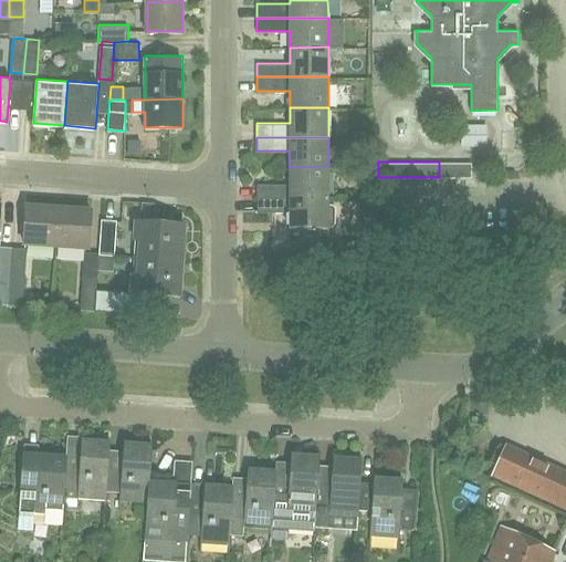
[(257,197),(328,197),(328,166),(290,167),(290,183),(257,183),(257,197)]
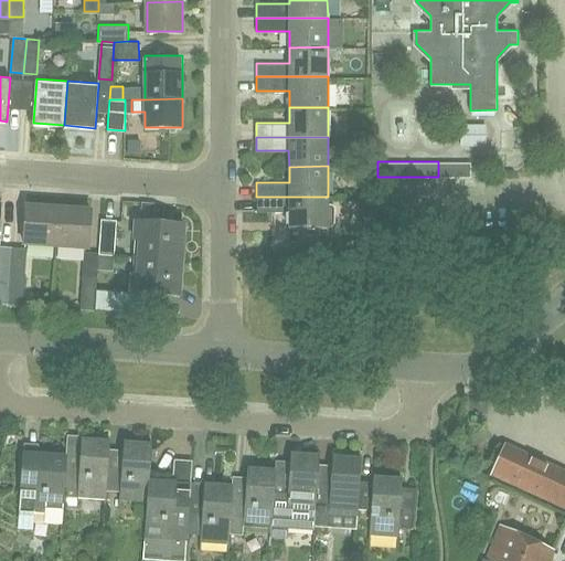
[(328,203),(328,197),(256,197),(256,210),(289,210),(288,226),(328,228),(328,224),(331,224),(334,222),(334,205),(331,203),(328,203)]
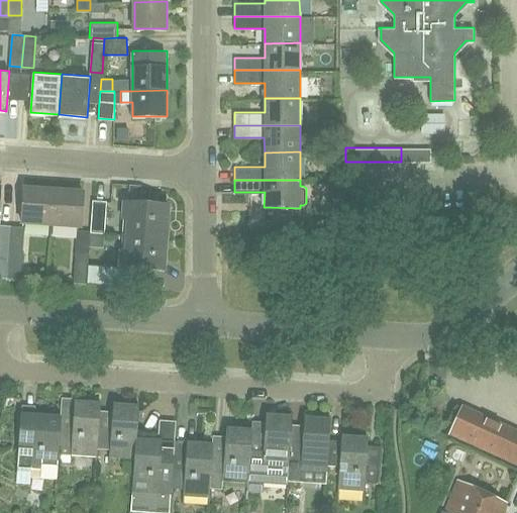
[(50,223),(53,190),(23,188),(21,221),(50,223)]
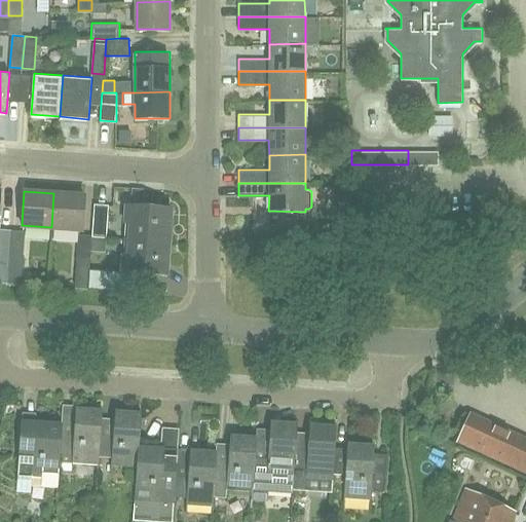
[(84,195),(53,193),(51,227),(82,229),(84,195)]
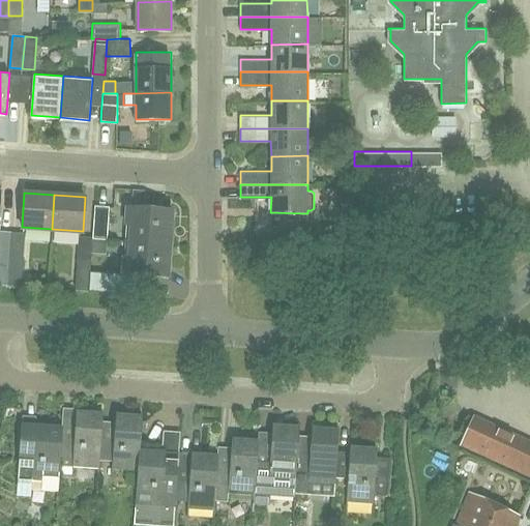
[(92,237),(108,239),(110,206),(97,205),(95,205),(92,237)]
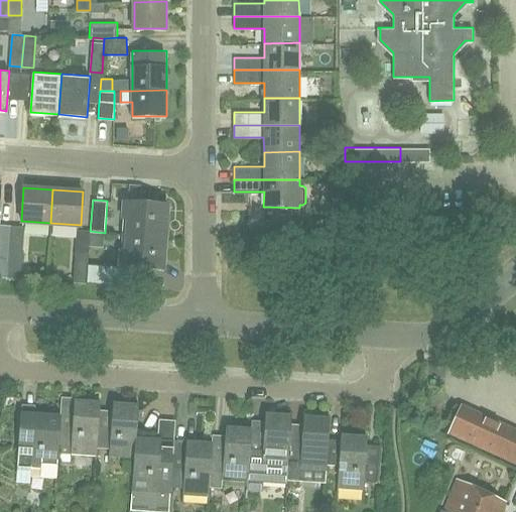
[(124,201),(123,217),(127,218),(126,233),(165,236),(168,204),(139,202),(127,201),(124,201)]
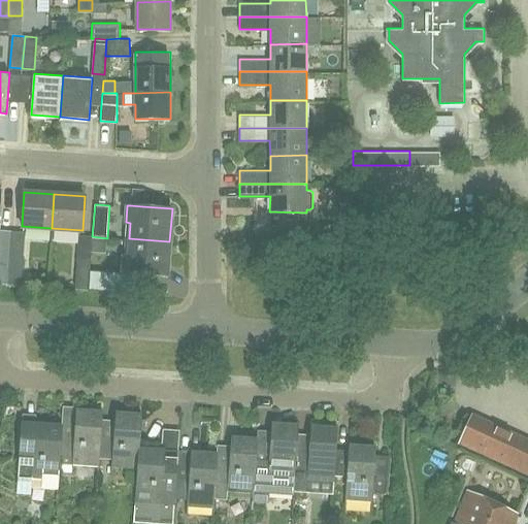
[(0,282),(7,283),(9,255),(11,229),(0,228),(0,282)]
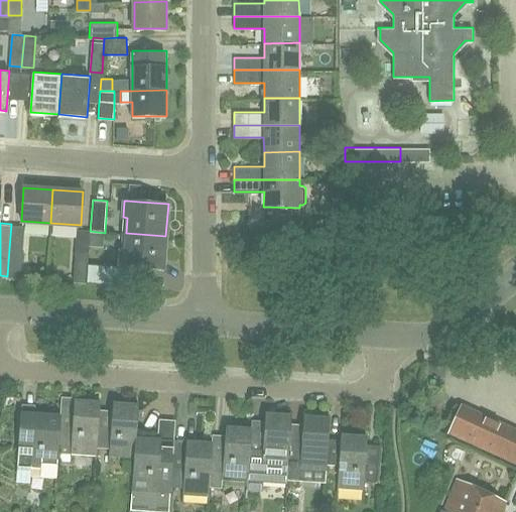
[(7,276),(20,277),(23,225),(11,224),(9,249),(7,276)]
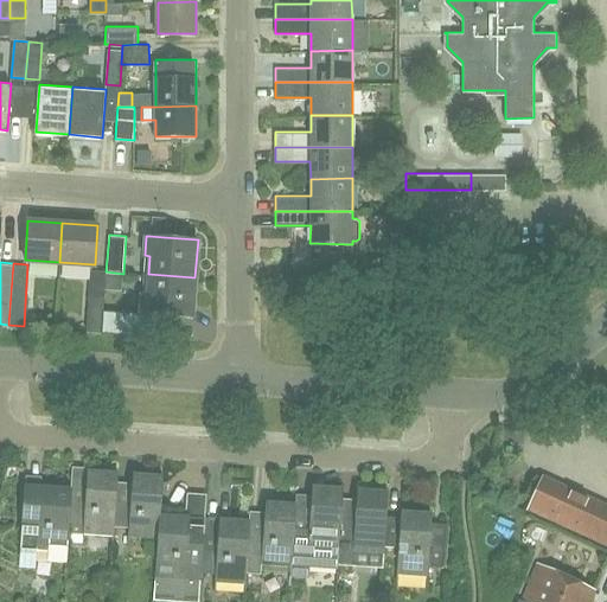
[(90,270),(89,296),(104,298),(104,288),(106,271),(90,270)]
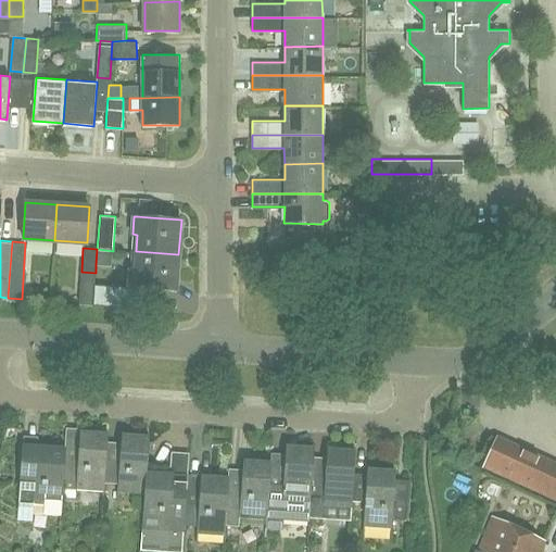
[(95,283),(93,303),(97,303),(97,304),(148,308),(149,308),(151,287),(176,289),(178,254),(136,251),(135,268),(129,268),(128,286),(128,290),(112,289),(112,285),(95,283)]
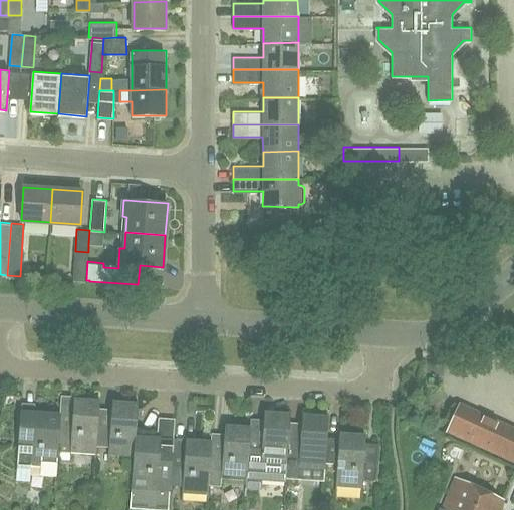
[(75,252),(73,279),(85,281),(86,280),(87,261),(88,252),(75,251),(75,252)]
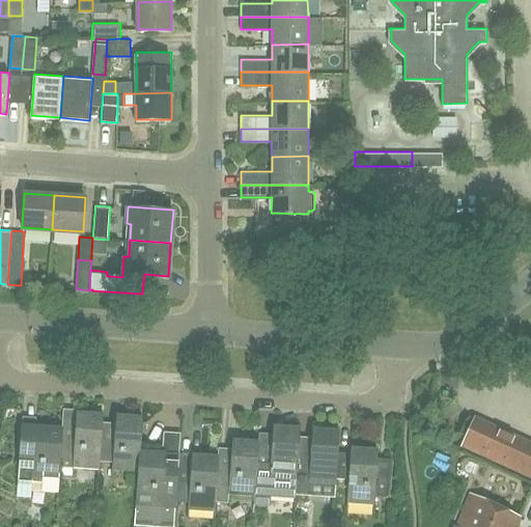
[(75,418),(62,418),(62,426),(59,464),(99,467),(100,460),(103,420),(103,412),(77,410),(76,410),(75,418)]
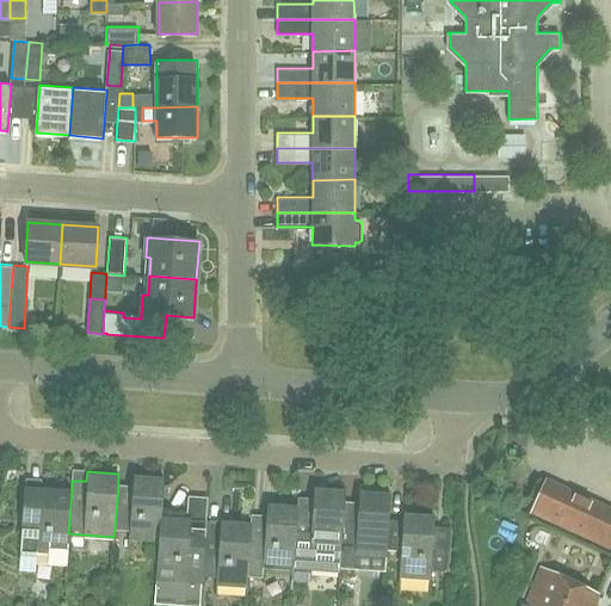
[(128,538),(158,540),(159,540),(160,517),(161,517),(164,477),(133,475),(133,484),(118,483),(115,529),(129,530),(128,538)]
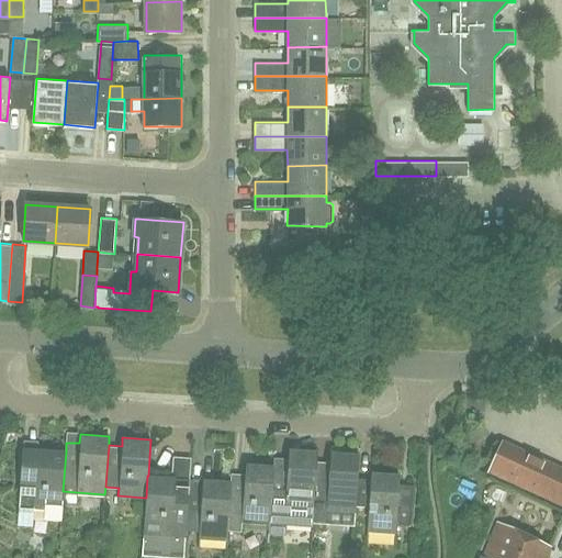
[(487,470),(489,470),(561,503),(561,467),(502,441),(487,470)]
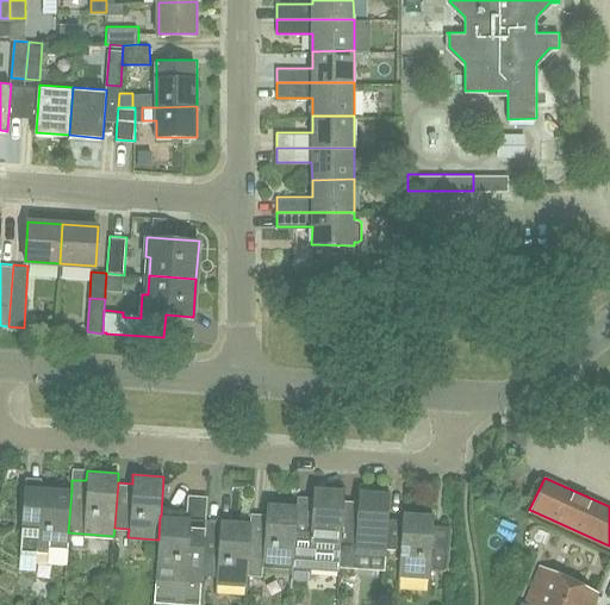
[(39,497),(24,496),(20,548),(49,550),(48,561),(66,563),(68,532),(72,490),(41,487),(39,497)]
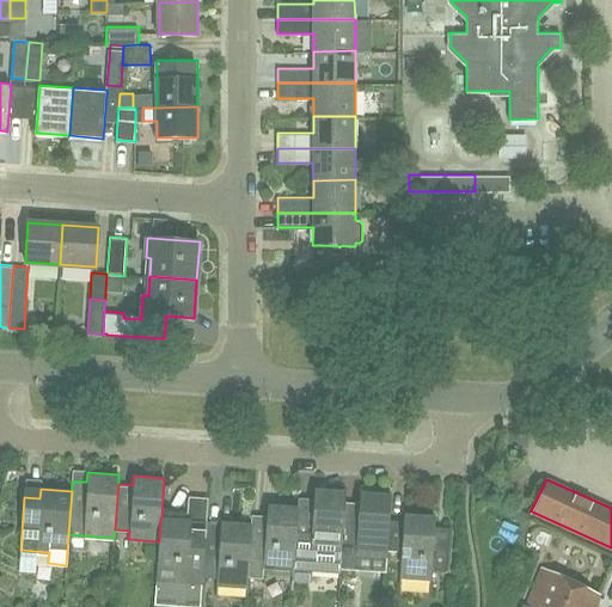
[(299,497),(298,507),(293,578),(310,580),(310,568),(341,570),(342,545),(344,501),(346,491),(314,489),(313,498),(299,497)]
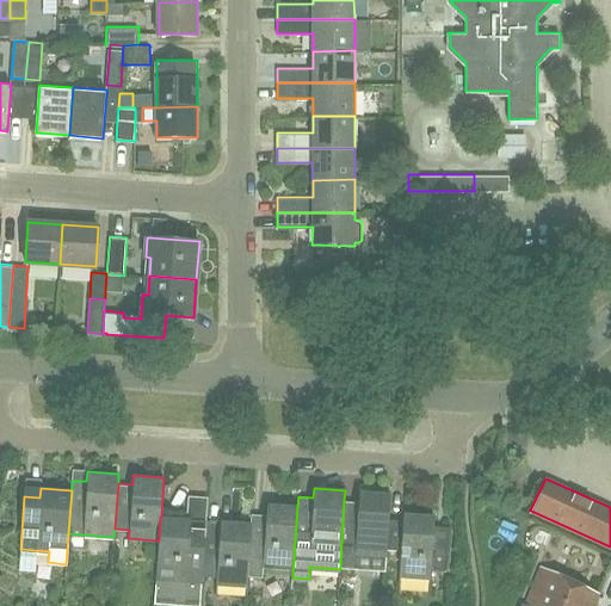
[(358,501),(344,500),(341,544),(356,545),(355,554),(386,556),(387,549),(389,519),(390,494),(359,492),(358,501)]
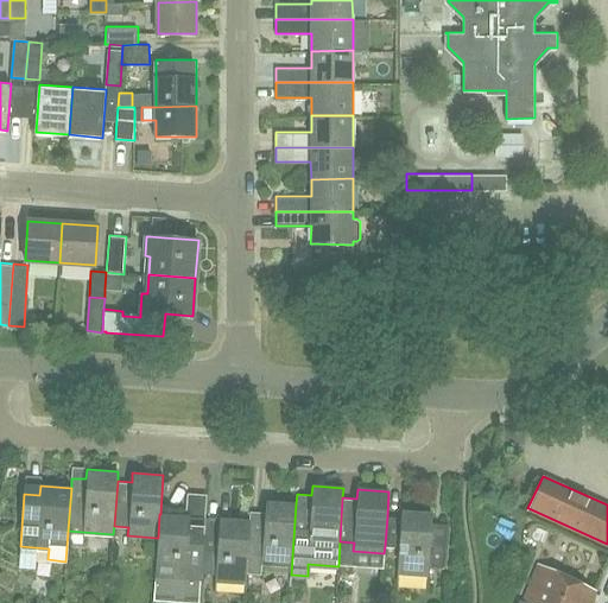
[(192,493),(194,525),(211,524),(210,493),(192,493)]
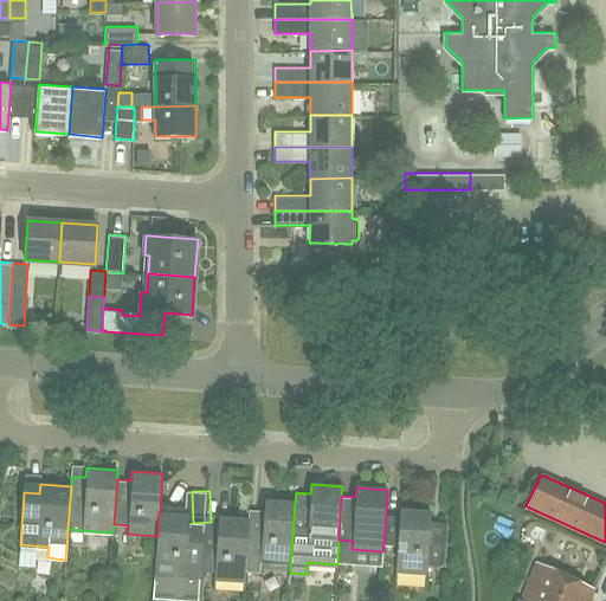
[(290,573),(295,502),(264,499),(263,510),(250,509),(249,518),(245,570),(260,572),(260,561),(290,563),(290,573)]
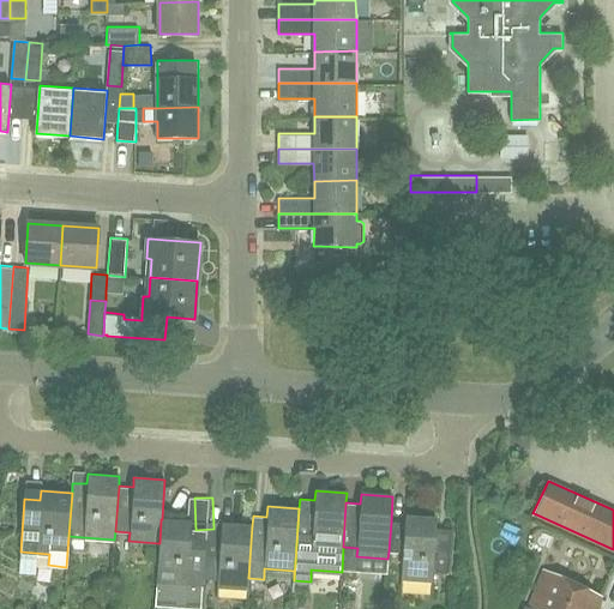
[(433,571),(449,572),(451,528),(437,528),(437,518),(405,516),(405,522),(391,522),(389,552),(403,552),(401,578),(432,580),(433,571)]
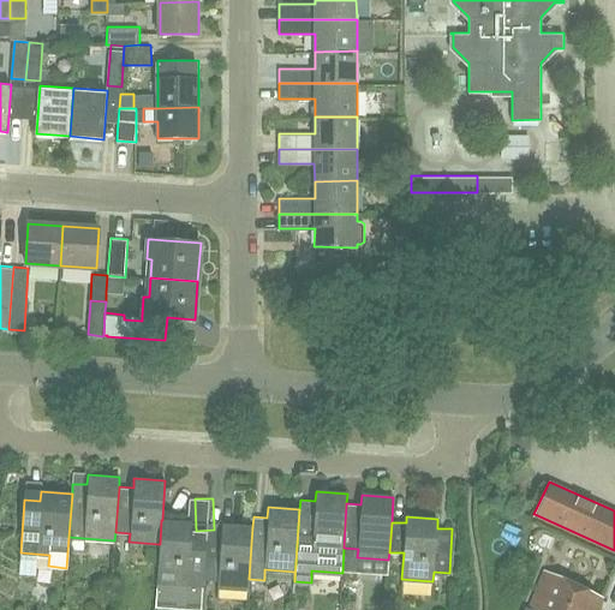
[(201,609),(203,578),(207,534),(191,533),(192,522),(162,520),(161,520),(160,544),(159,544),(156,584),(173,585),(171,608),(201,609)]
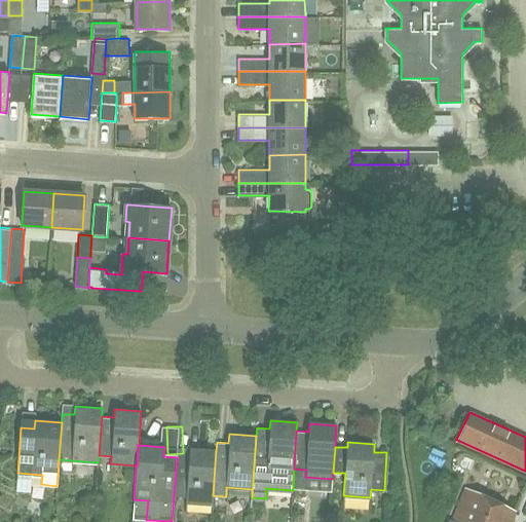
[(189,458),(177,457),(174,494),(186,495),(185,502),(213,504),(213,495),(216,450),(189,448),(189,458)]
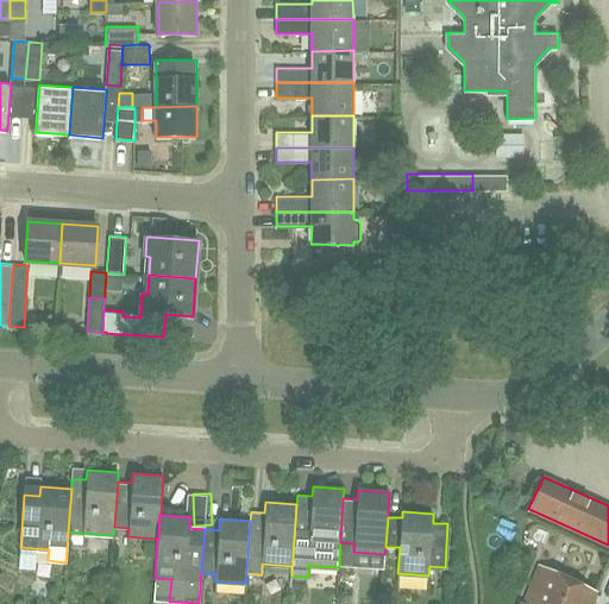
[(589,603),(596,590),(539,562),(522,603),(589,603)]
